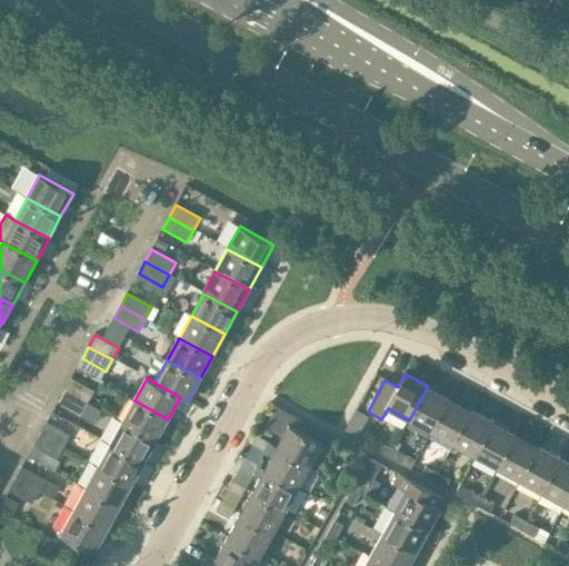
[(65,391),(88,404),(95,393),(70,379),(65,391)]
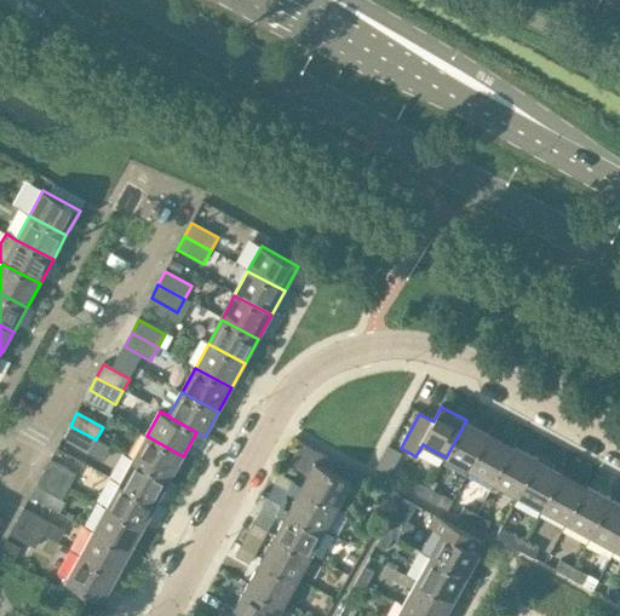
[(446,458),(470,471),(491,433),(466,420),(446,458)]
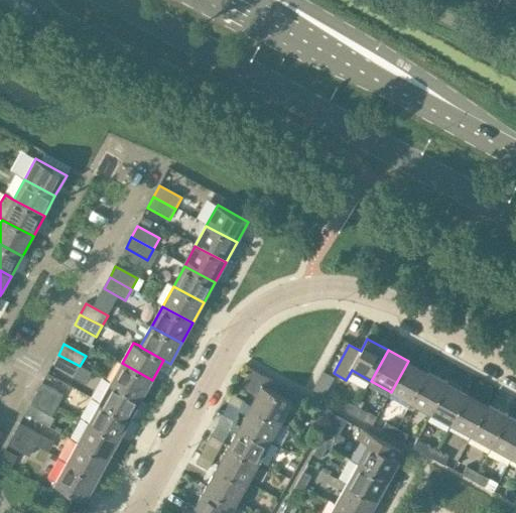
[(52,365),(74,377),(80,366),(58,355),(52,365)]
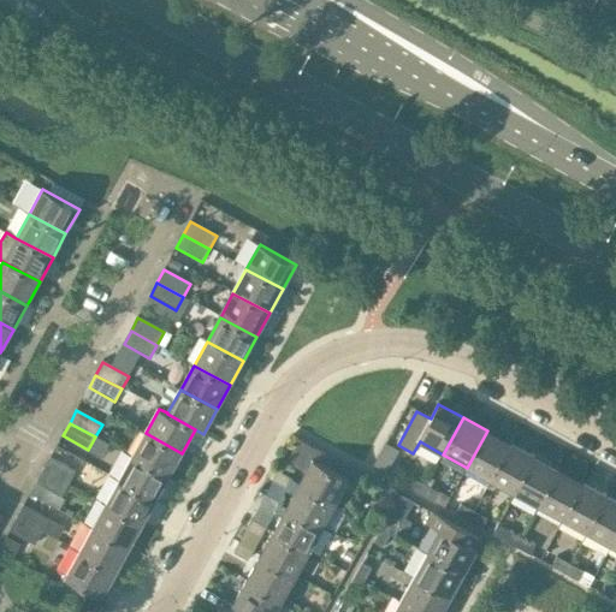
[(467,468),(491,481),(511,444),(487,431),(467,468)]
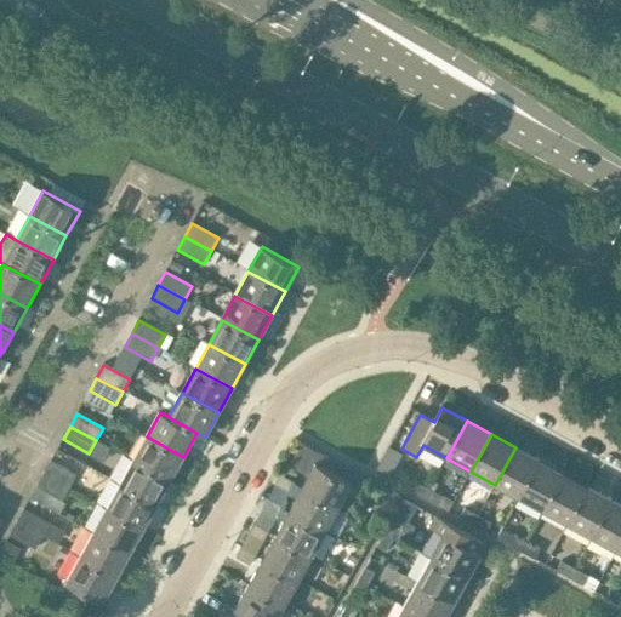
[(134,461),(170,481),(183,457),(147,436),(134,461)]
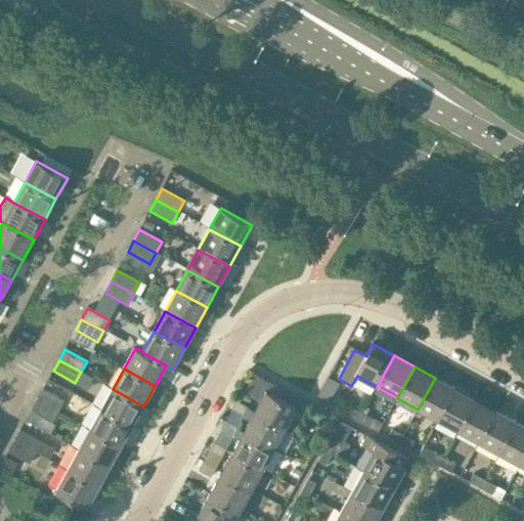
[(255,413),(286,430),(298,408),(294,406),(298,399),(254,375),(245,393),(260,402),(255,413)]
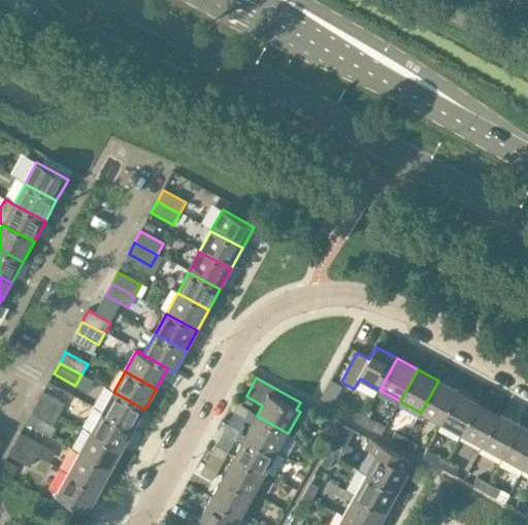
[(421,413),(441,424),(459,392),(438,381),(421,413)]
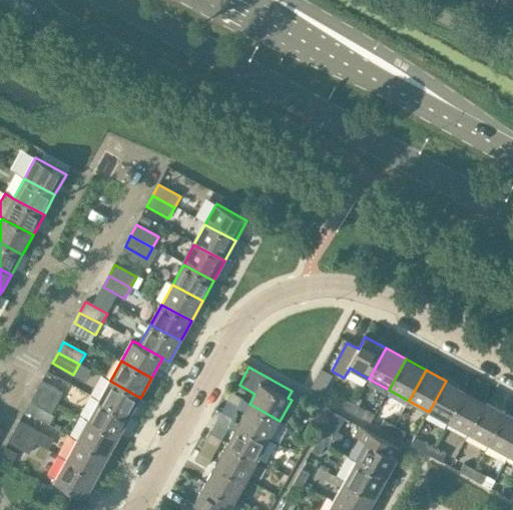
[(99,401),(129,418),(140,398),(110,381),(99,401)]
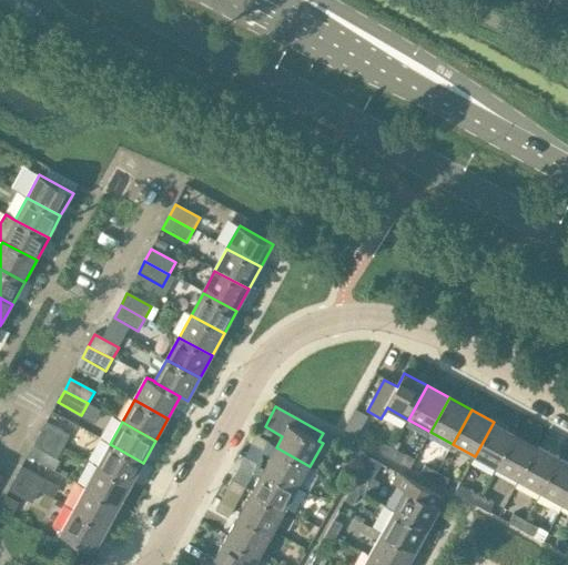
[(475,456),(497,467),(516,434),(494,422),(475,456)]
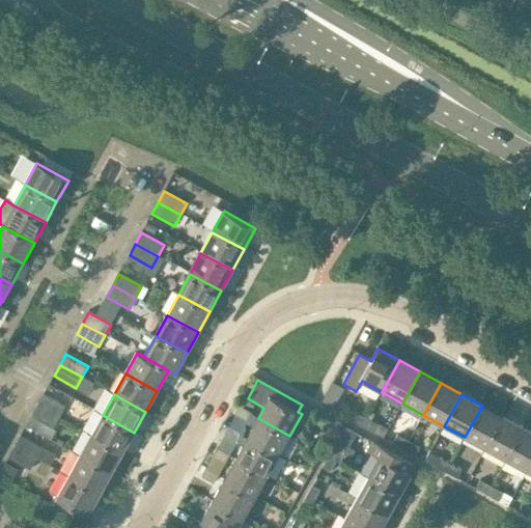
[(37,407),(59,418),(65,408),(43,395),(37,407)]
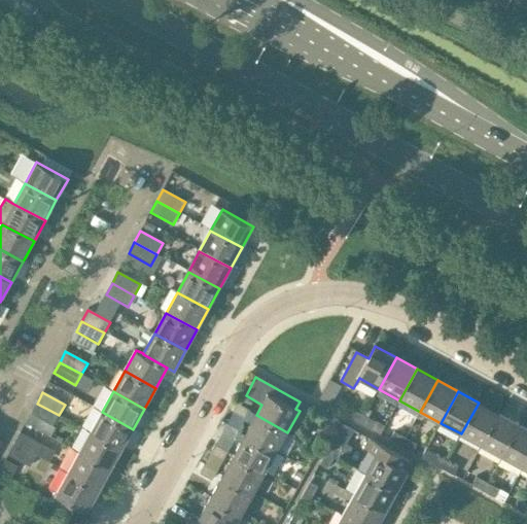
[(461,433),(482,445),(499,414),(479,403),(461,433)]
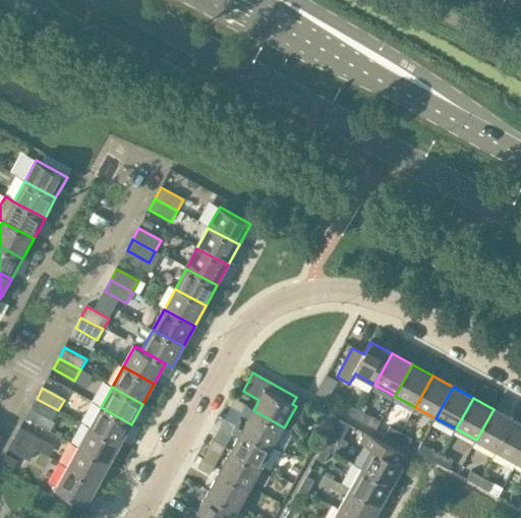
[(31,409),(52,421),(58,410),(37,399),(31,409)]
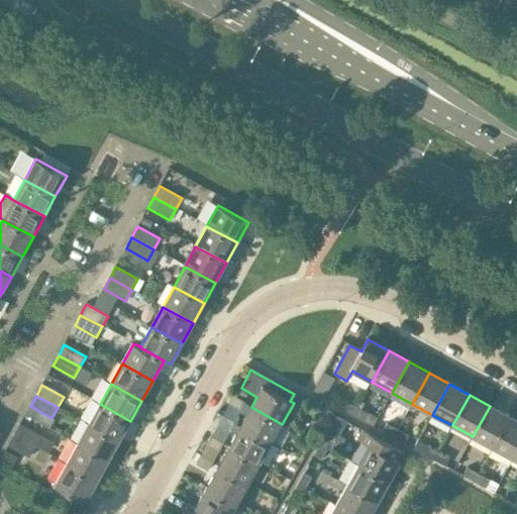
[(229,405),(241,411),(245,403),(234,397),(229,405)]
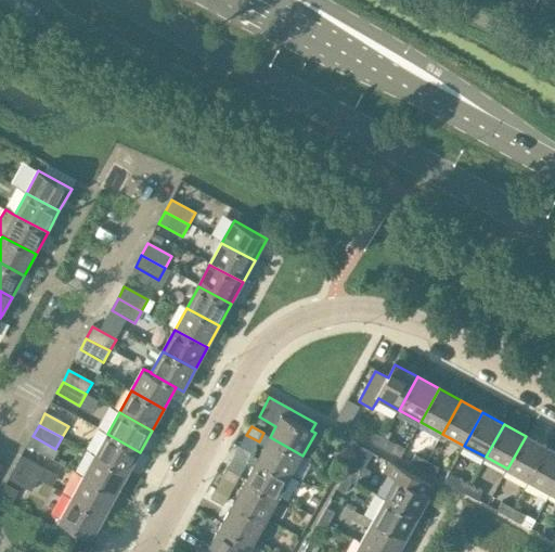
[(368,441),(379,448),(384,439),(372,433),(368,441)]
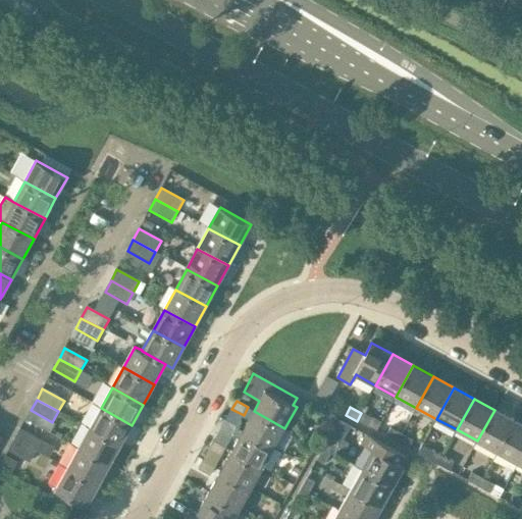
[(90,428),(120,446),(132,425),(101,408),(90,428)]
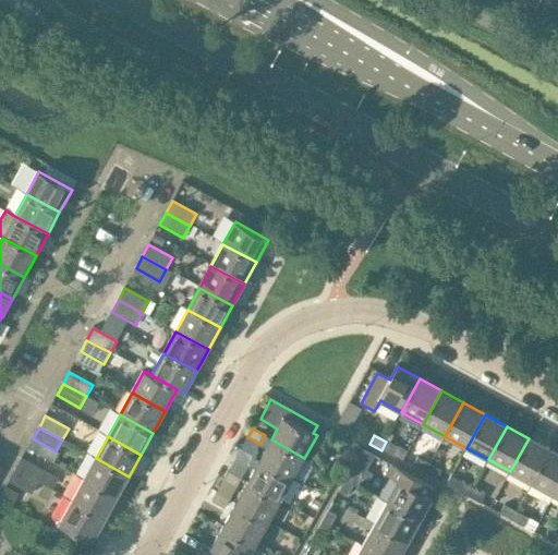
[(510,471),(532,483),(550,450),(529,438),(510,471)]
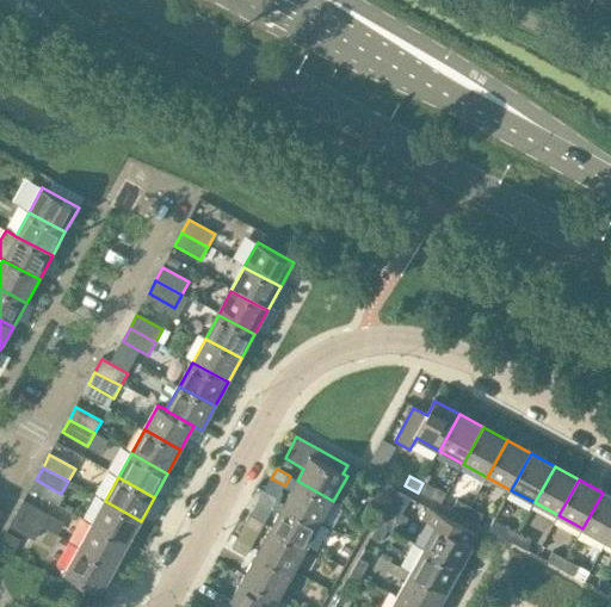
[(284,505),(320,525),(333,501),(297,481),(284,505)]
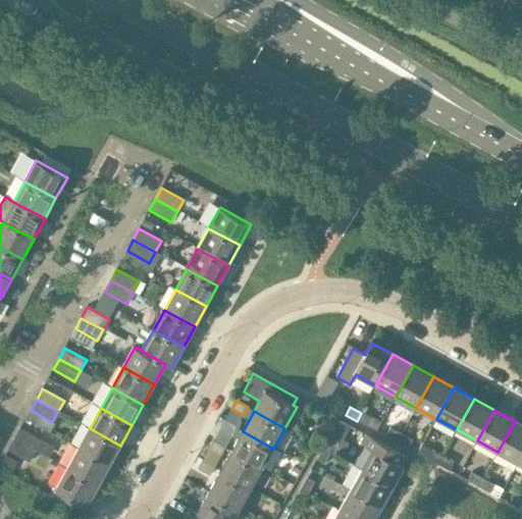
[(357,421),(368,427),(372,419),(361,413),(357,421)]
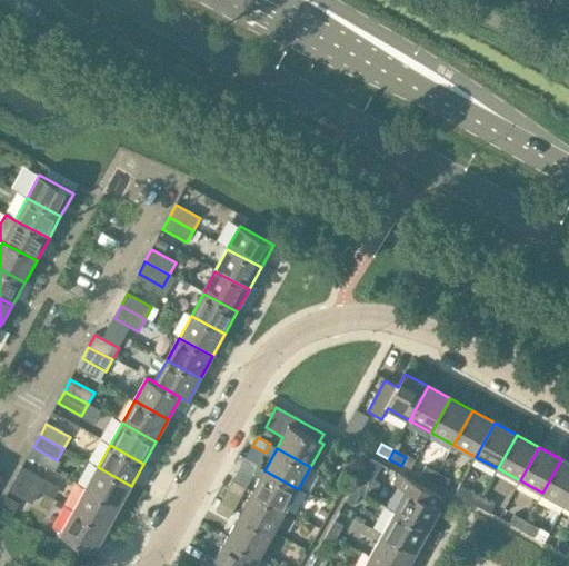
[(240,468),(253,475),(258,466),(246,459),(240,468)]
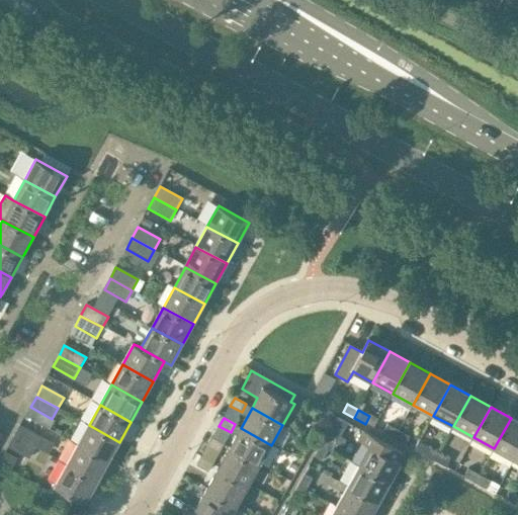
[(494,448),(514,459),(517,452),(517,421),(511,418),(494,448)]
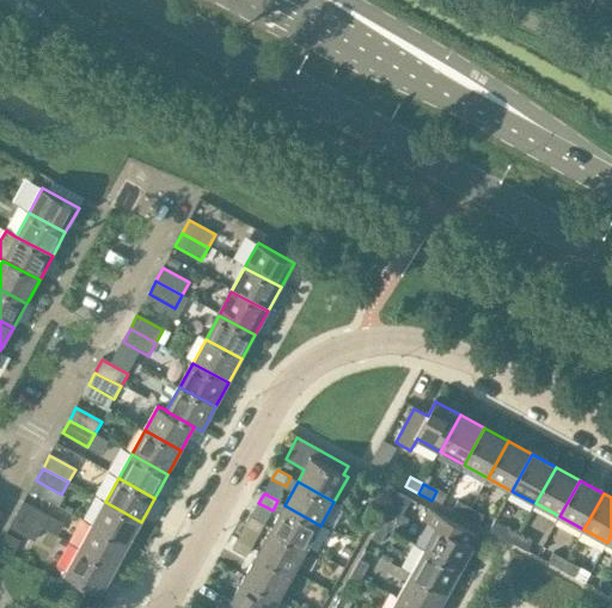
[(92,526),(128,546),(141,522),(105,502),(92,526)]
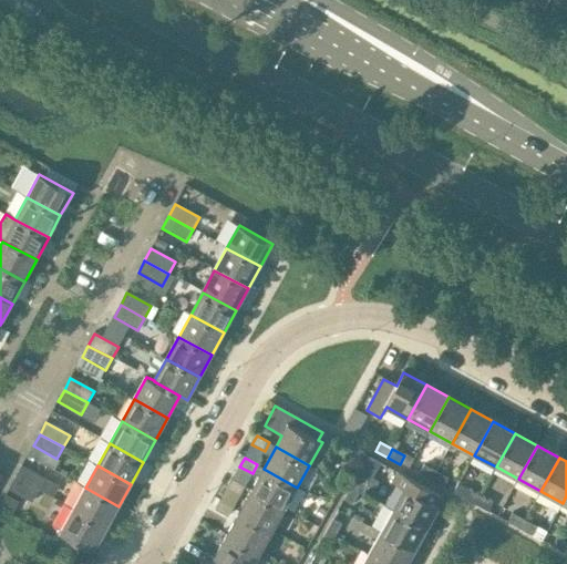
[(420,474),(432,481),(436,472),(424,465),(420,474)]
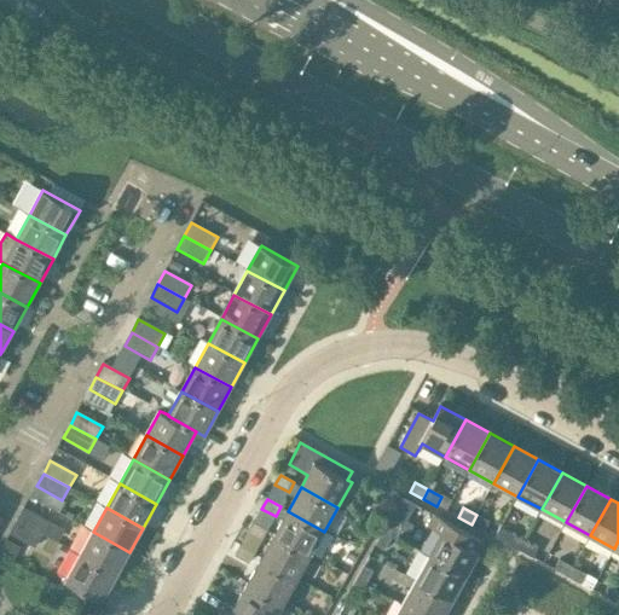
[(17,522),(42,535),(50,523),(24,509),(17,522)]
